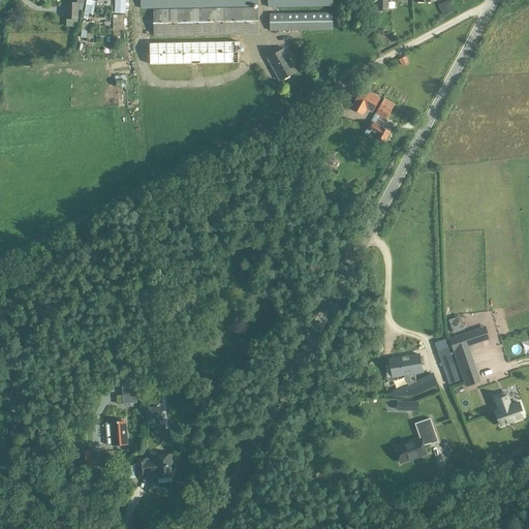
[(126,0),(115,0),(116,14),(126,14),(126,0)]
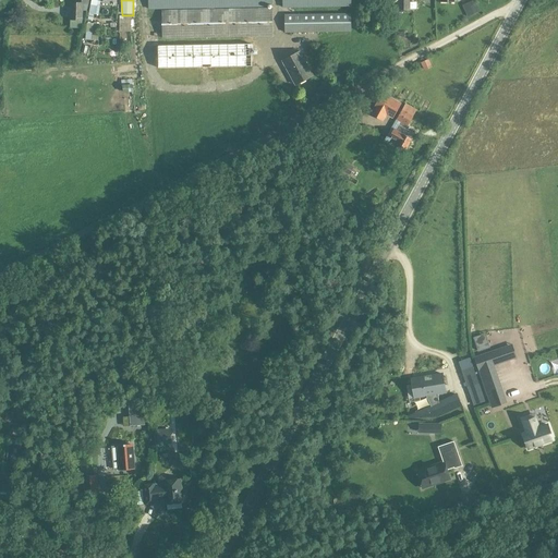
[(147,0),(148,10),(268,8),(268,5),(273,5),(273,0),(147,0)]
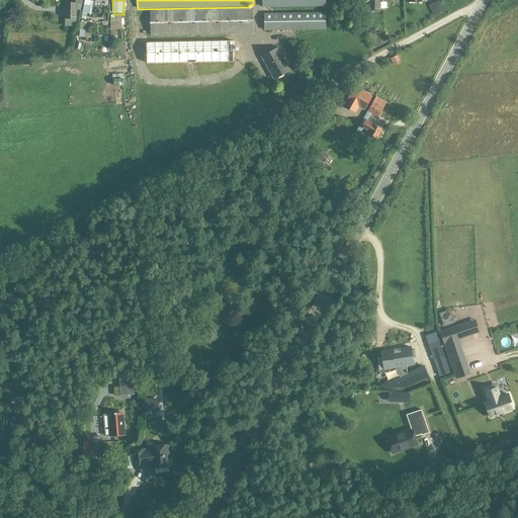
[(369,0),(369,10),(380,10),(380,0),(369,0)]
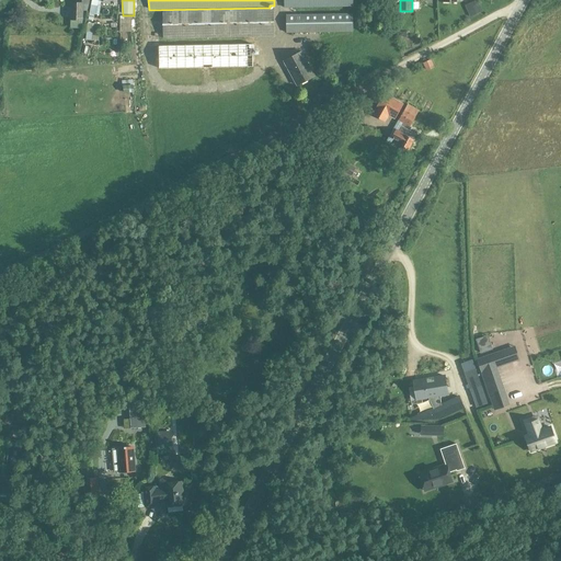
[(537,9),(542,16),(554,9),(549,1),(537,9)]
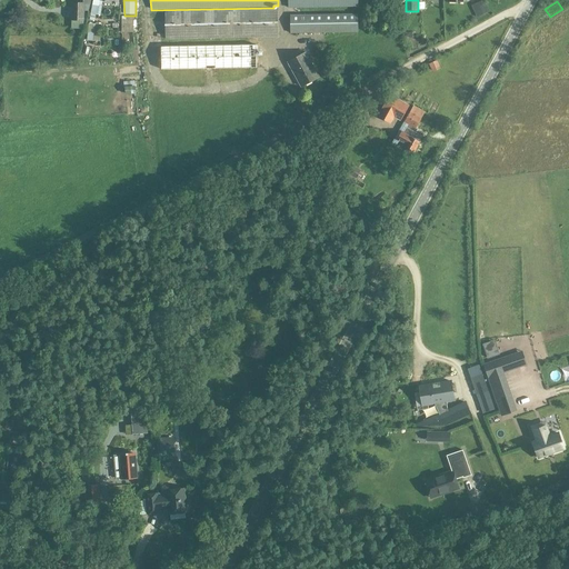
[(83,2),(72,2),(71,21),(85,21),(85,11),(85,2),(83,2)]
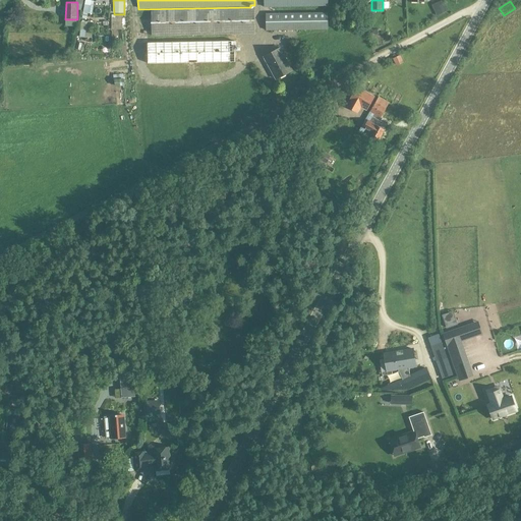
[(445,3),(433,9),(437,16),(449,11),(445,3)]
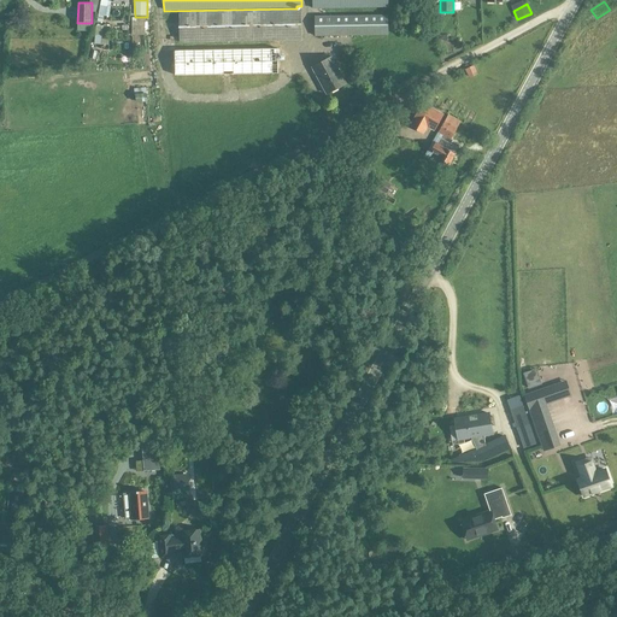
[(301,10),(178,12),(180,43),(301,41),(301,10)]
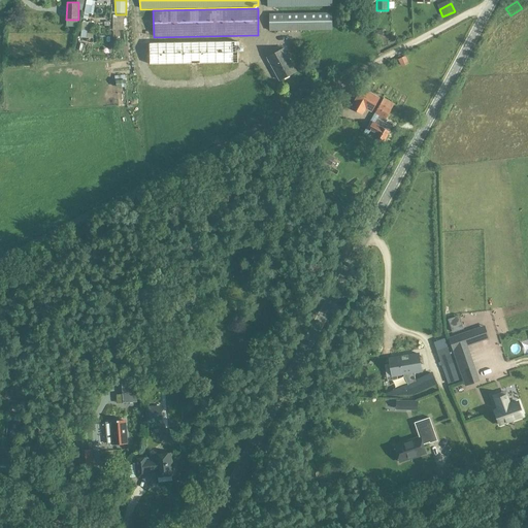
[(332,13),(269,14),(269,31),(332,31),(332,13)]
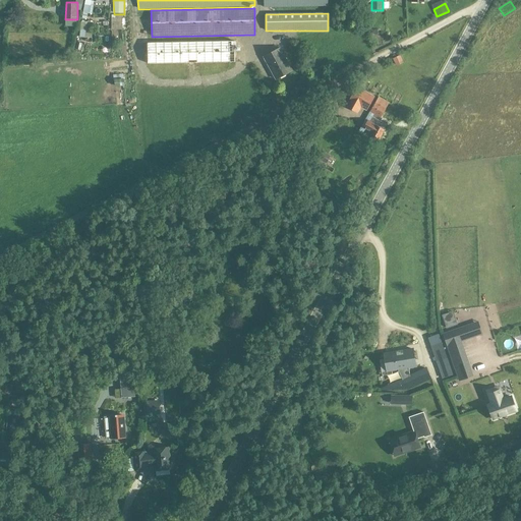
[(123,16),(110,16),(110,27),(123,27),(123,16)]
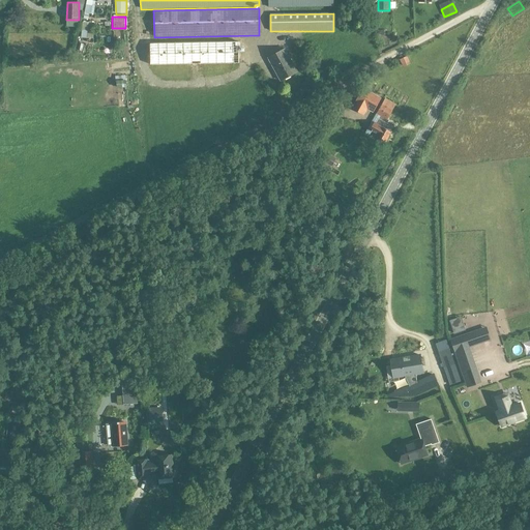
[(81,35),(86,36),(87,28),(92,29),(93,21),(82,20),(81,35)]
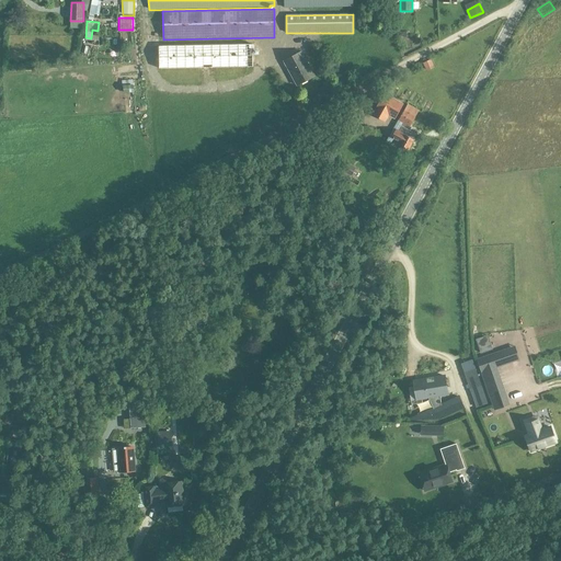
[(253,45),(159,46),(159,69),(253,68),(253,45)]
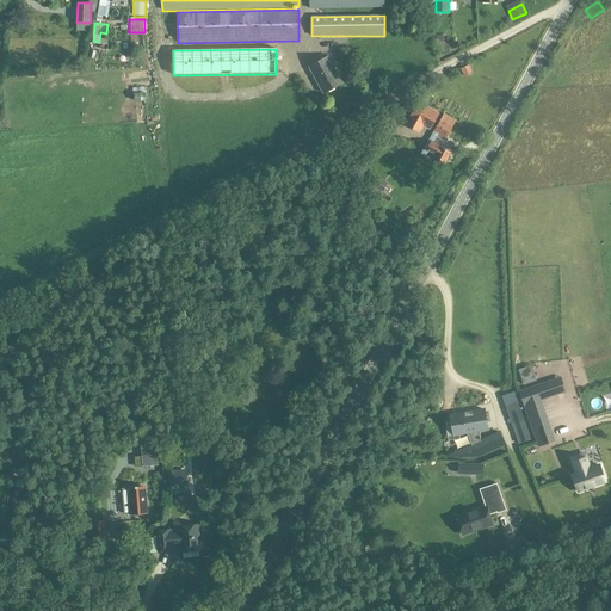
[(310,67),(325,94),(343,84),(328,57),(310,67)]
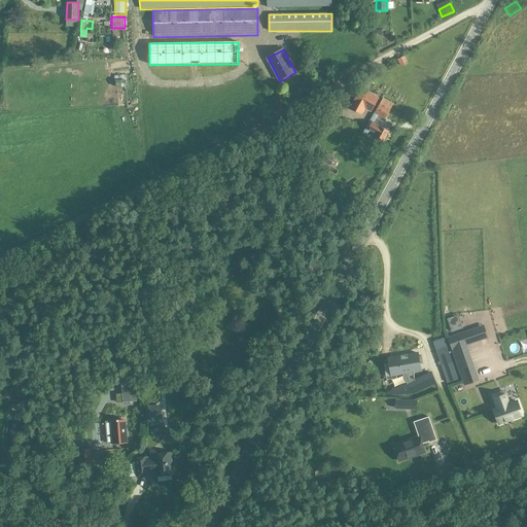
[(397,59),(400,66),(407,63),(403,57),(397,59)]
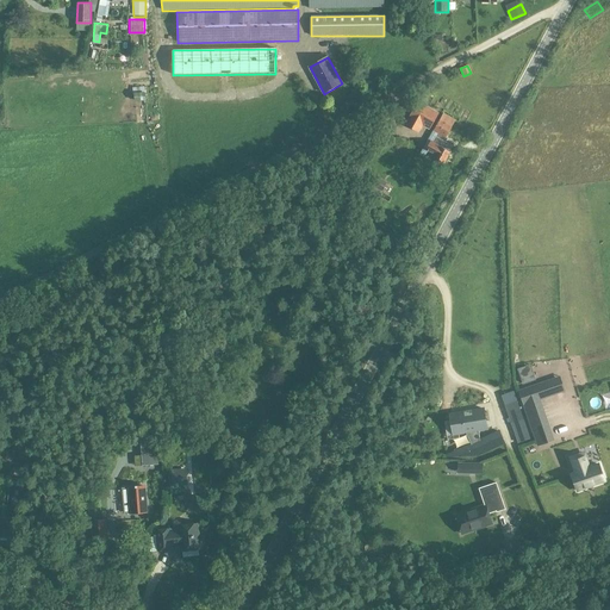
[(145,92),(134,94),(135,103),(147,100),(145,92)]
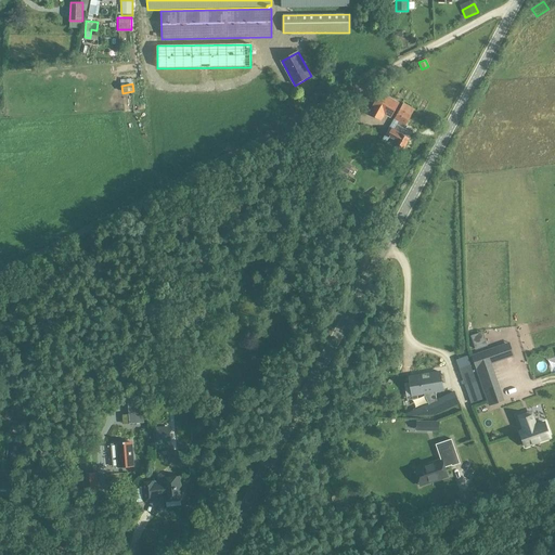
[(379,91),(368,113),(382,120),(385,115),(391,118),(400,102),(379,91)]
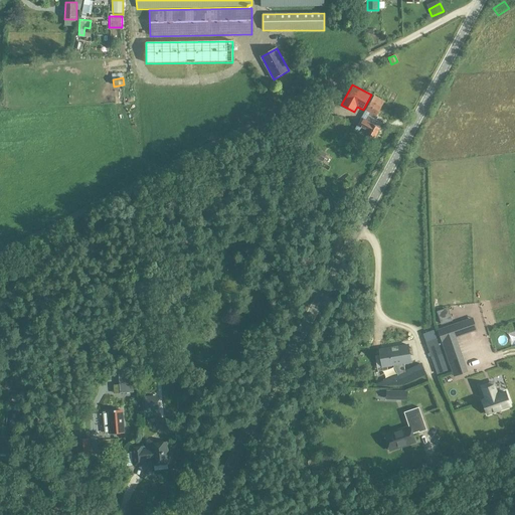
[(363,120),(359,127),(367,132),(364,137),(372,142),(380,130),(379,129),(382,124),(375,120),(381,108),(371,102),(366,111),(369,113),(364,121),(363,120)]
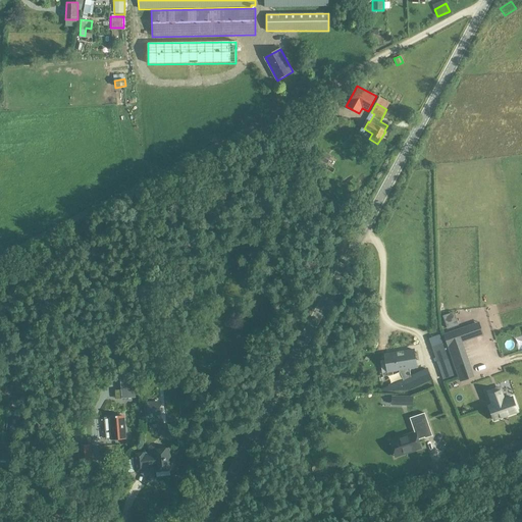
[(330,157),(319,151),(315,158),(326,164),(330,157)]
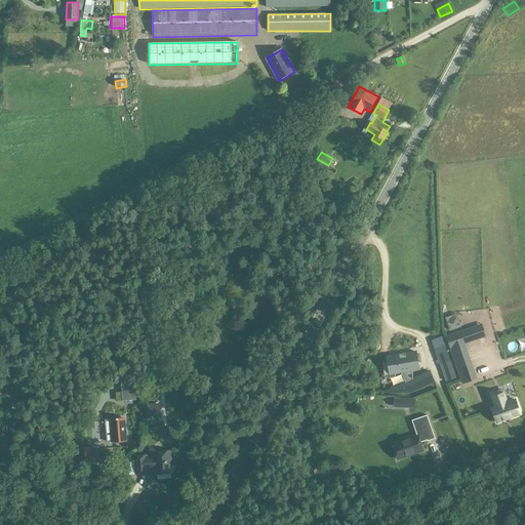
[(447,339),(451,349),(486,336),(482,327),(447,339)]
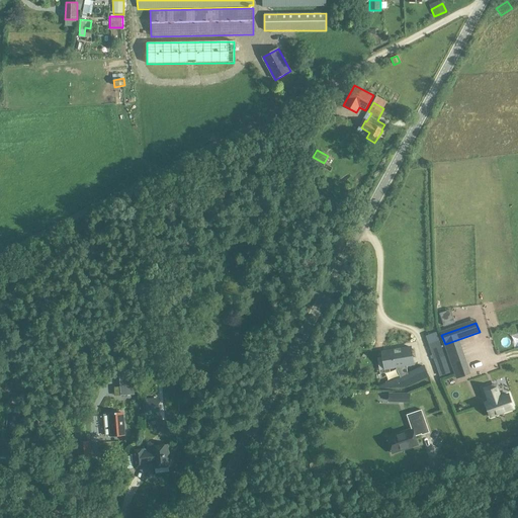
[(463,341),(465,347),(477,344),(475,338),(463,341)]
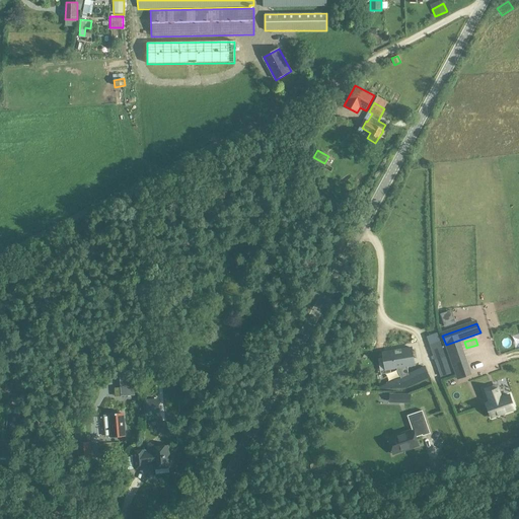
[(396,368),(400,378),(396,380),(398,388),(404,388),(429,377),(424,368),(409,375),(406,367),(414,366),(412,349),(383,353),(385,370),(396,368)]
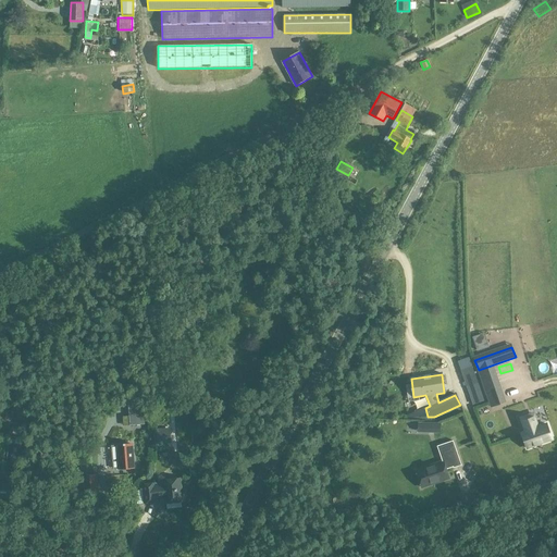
[(475,378),(467,381),(474,405),(484,401),(475,378)]
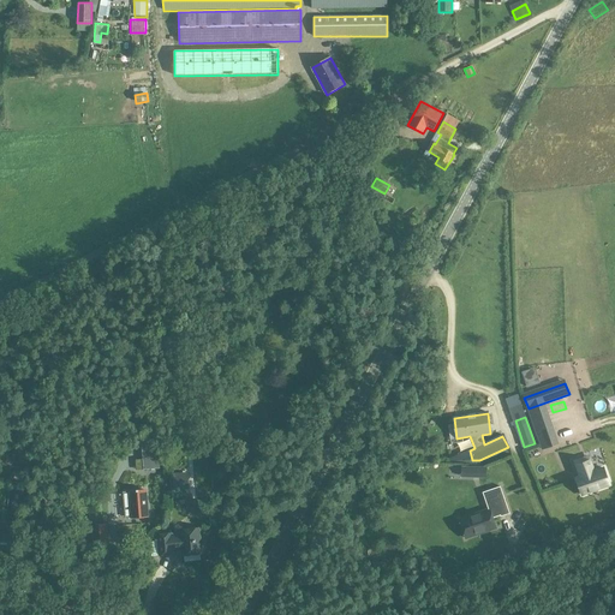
[(551,431),(538,436),(542,449),(556,445),(551,431)]
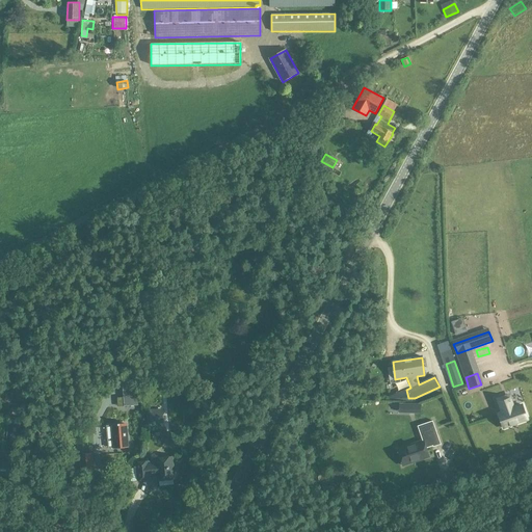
[(135,377),(123,378),(124,392),(136,391),(135,377)]
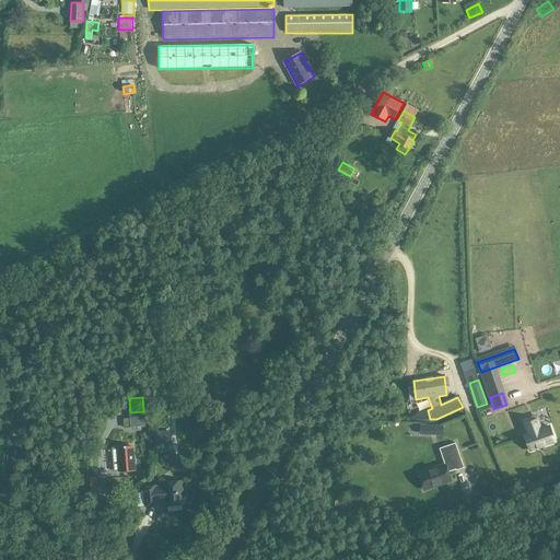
[(524,435),(529,451),(555,442),(549,427),(541,430),(537,419),(525,424),(528,434),(524,435)]
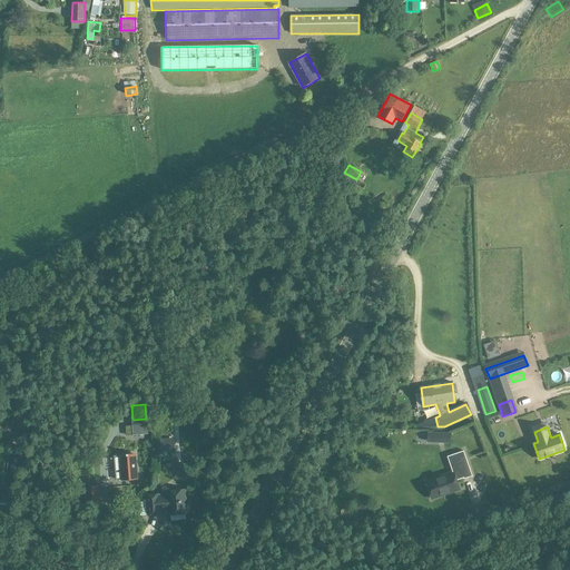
[(157,440),(158,454),(168,453),(167,439),(157,440)]
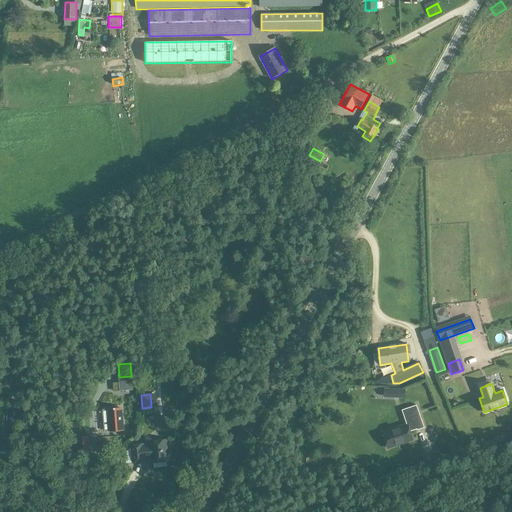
[(7,424),(15,425),(18,403),(10,402),(8,418),(5,418),(4,421),(7,422),(7,424)]
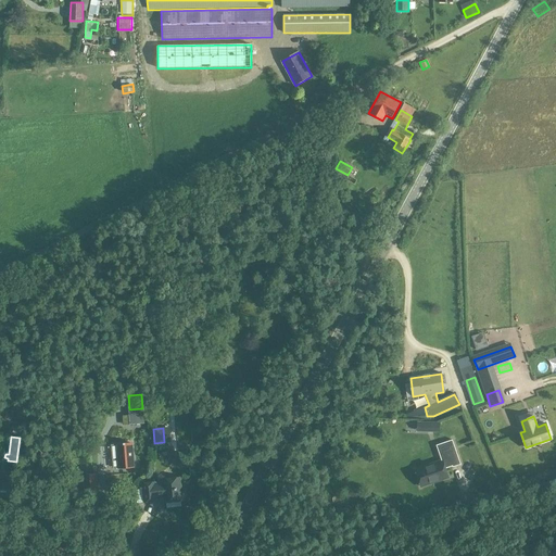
[(460,465),(452,440),(437,445),(442,460),(415,469),(421,487),(449,478),(445,469),(453,466),(453,467),(460,465)]
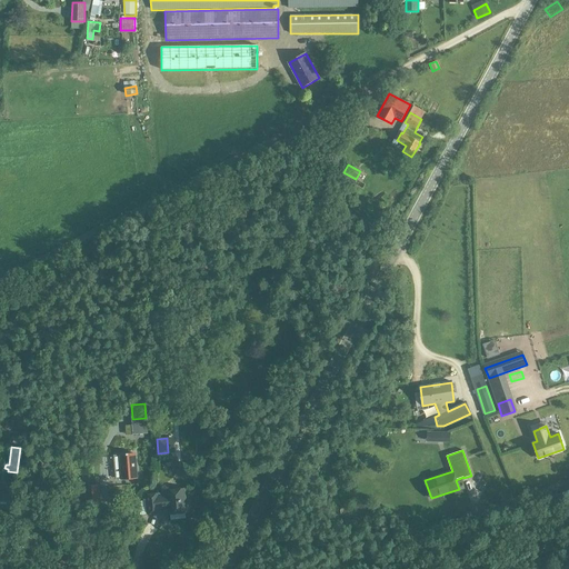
[(119,453),(115,455),(117,479),(121,478),(137,477),(135,451),(119,452),(119,453)]
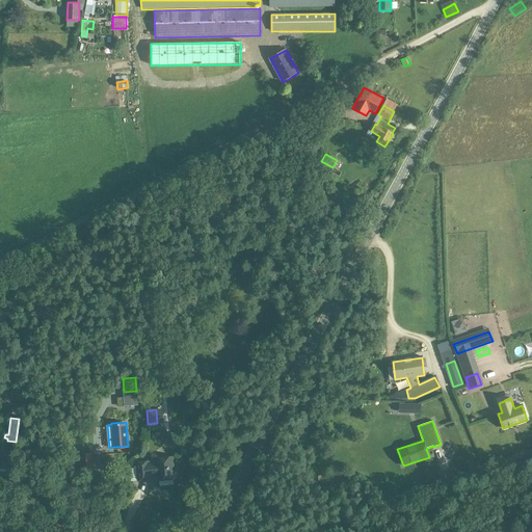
[(138,480),(150,479),(150,476),(157,475),(158,481),(175,479),(173,457),(156,459),(156,462),(149,463),(149,461),(136,463),(138,480)]
